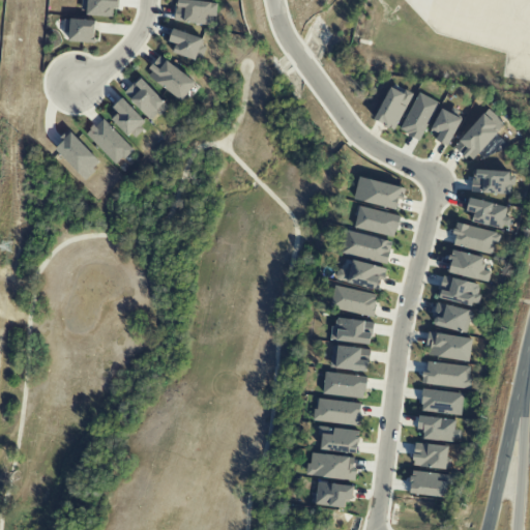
[(119,0),(84,0),(84,15),(113,16),(113,9),(119,9),(119,0)]
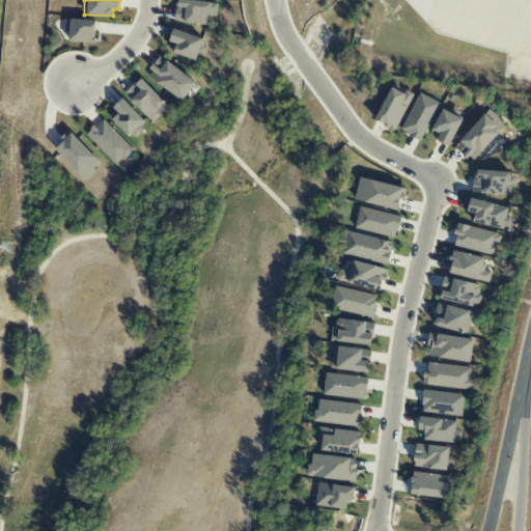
[(217,2),(177,0),(176,23),(215,25),(217,2)]
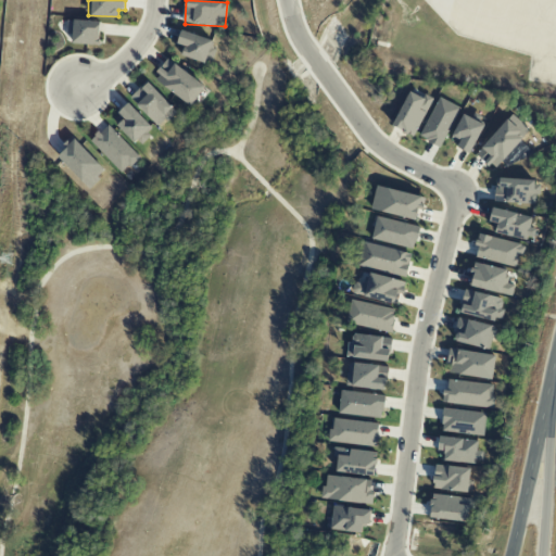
[(100,21),(67,21),(67,35),(73,35),(73,45),(100,45),(100,21)]
